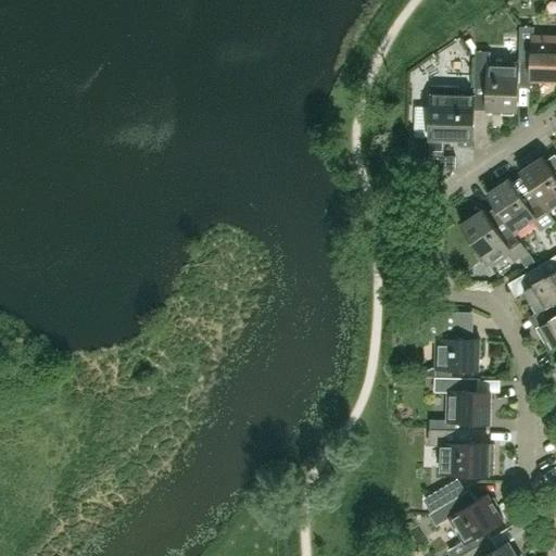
[(555,80),(555,36),(533,36),(533,27),(520,27),(519,61),(532,62),(531,79),(555,80)]
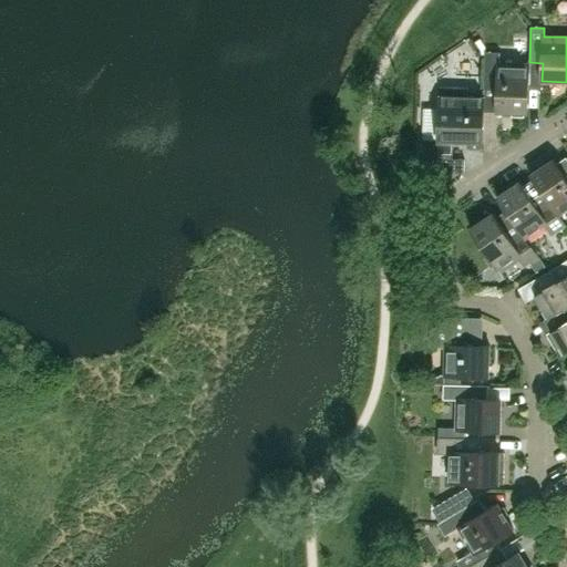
[(497,91),(496,112),(527,113),(529,66),(498,65),(500,53),(485,52),(484,91),(497,91)]
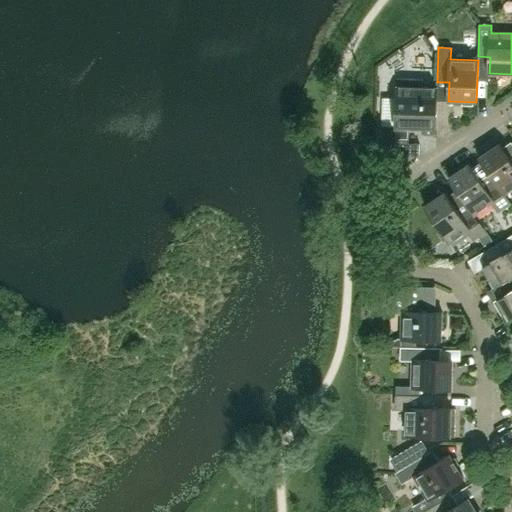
[(423,134),(435,134),(437,89),(423,89),(423,79),(397,78),(395,155),(418,156),(419,145),(408,145),(408,129),(423,129),(423,134)]
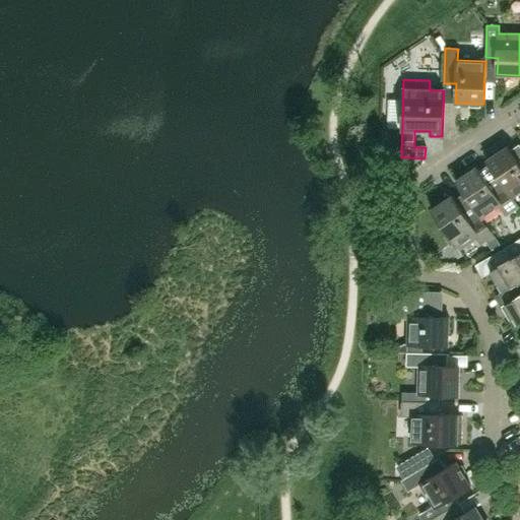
[(519,206),(512,196),(519,190),(519,145),(519,144),(510,150),(507,146),(485,160),(489,165),(517,207),(519,206)]
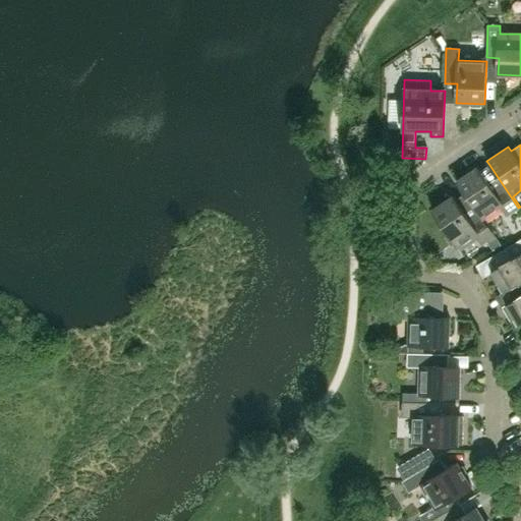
[(508,215),(518,208),(489,165),(480,171),(477,167),(456,181),(494,237),(495,236),(481,218),(502,205),(508,215)]
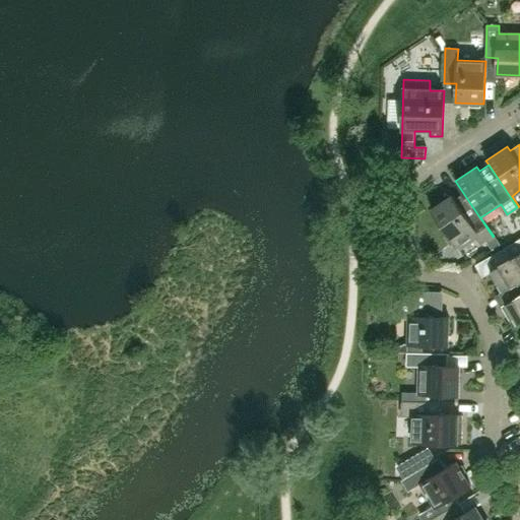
[(493,237),(455,181),(463,194),(455,200),(452,195),(431,209),(455,247),(475,234),(482,244),(493,237)]
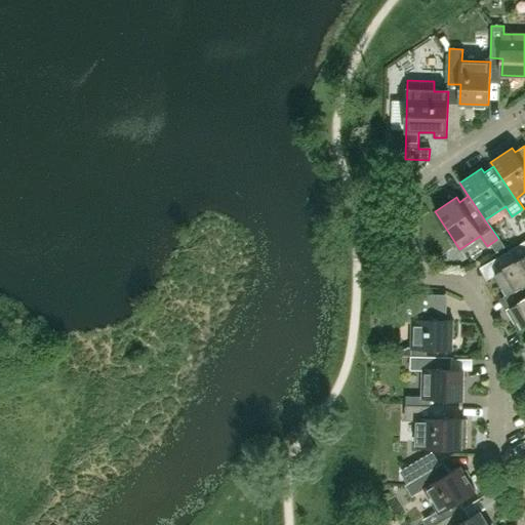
[(514,290),(514,291),(524,284),(524,241),(498,256),(505,268),(494,274),(507,294),(514,290)]
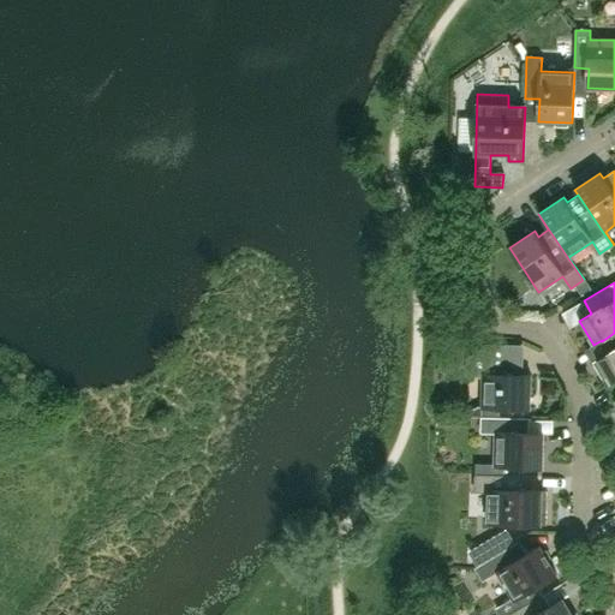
[(614,333),(602,341),(609,353),(592,363),(607,387),(614,382),(614,333)]
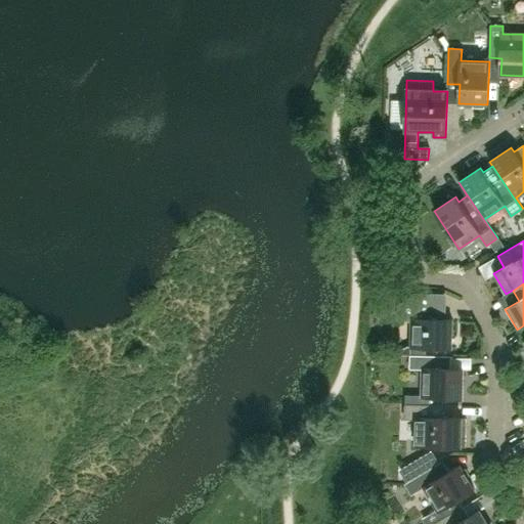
[(451,348),(452,319),(441,319),(441,294),(415,293),(399,304),(398,319),(410,319),(410,347),(451,348)]
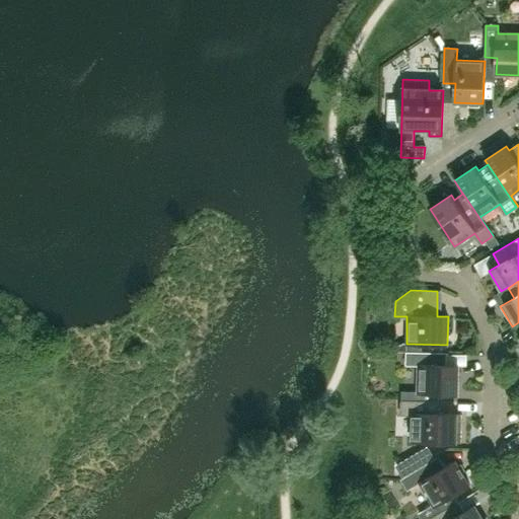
[(418,365),(417,401),(439,402),(439,394),(457,394),(458,366),(446,366),(446,353),(405,352),(405,365),(418,365)]
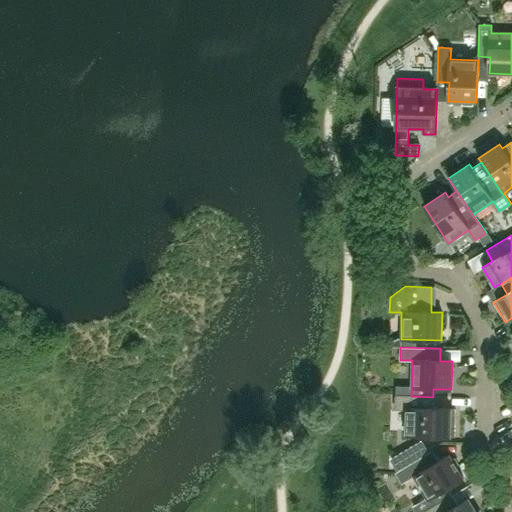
[(454,437),(455,409),(438,409),(438,397),(395,396),(395,411),(406,411),(406,436),(454,437)]
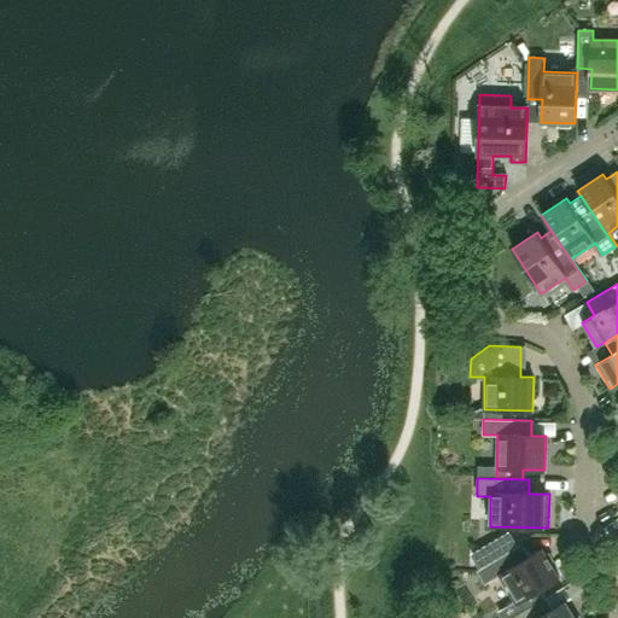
[(518,547),(509,534),(493,543),(501,557),(518,547)]
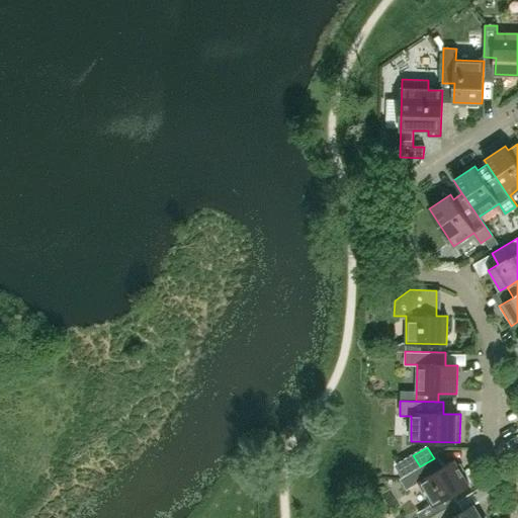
[(406,490),(420,482),(438,513),(457,502),(459,500),(455,493),(468,485),(454,460),(444,466),(438,456),(434,458),(420,466),(400,479),(406,490)]
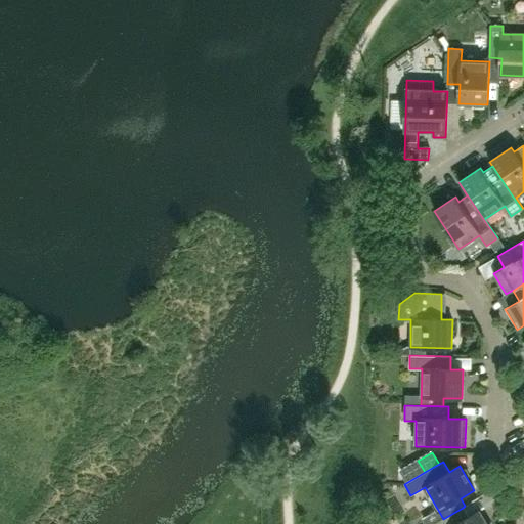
[(485,523),(479,512),(468,518),(463,508),(443,519),(433,523),(485,523)]
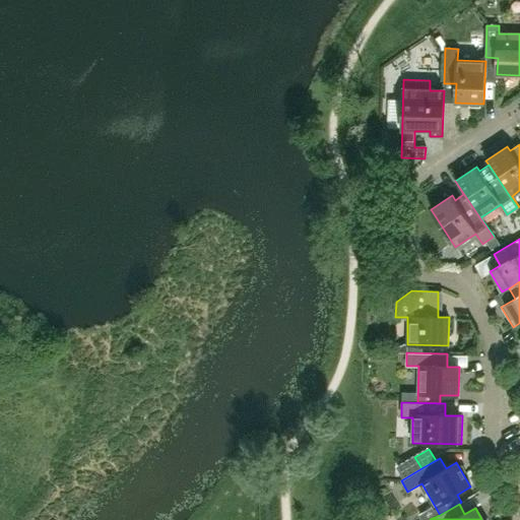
All buildings are outlined.
